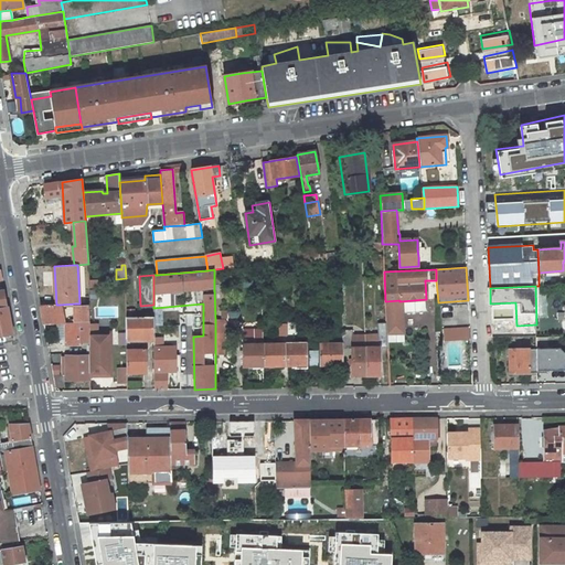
[(386,317),(401,316),(400,301),(400,300),(385,301),(386,317)]
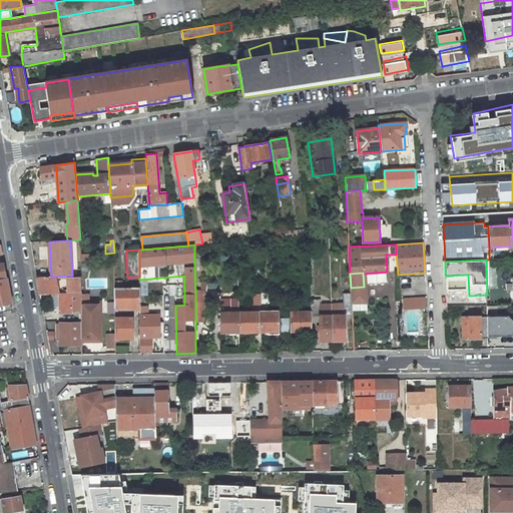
[(80,292),(79,278),(72,279),(72,276),(68,276),(69,292),(80,292)]
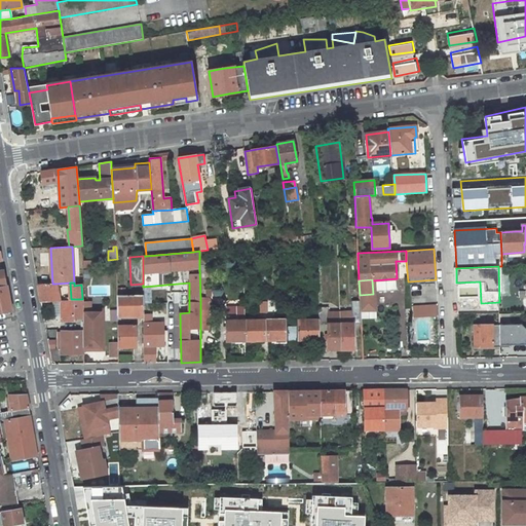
[(59,301),(55,284),(52,284),(37,284),(41,302),(53,302),(59,302),(59,301)]
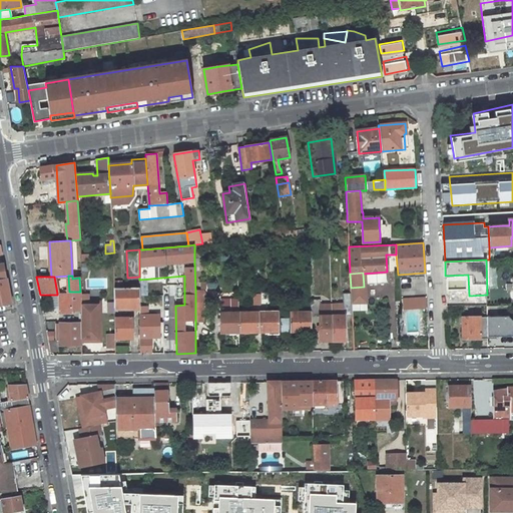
[(0,300),(10,299),(6,278),(5,279),(0,279),(0,300)]
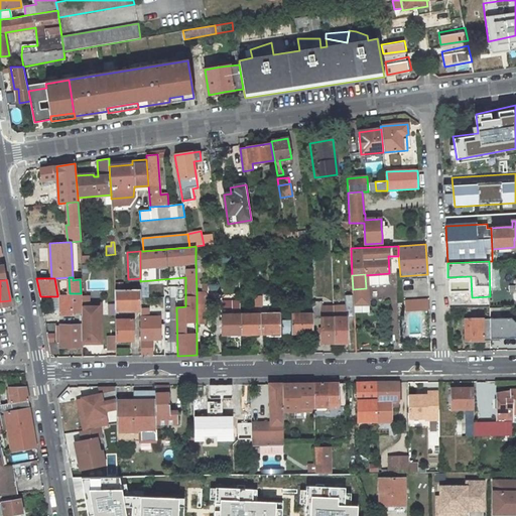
[(160,325),(160,316),(148,316),(148,307),(142,307),(142,305),(152,305),(152,303),(166,302),(167,294),(161,294),(160,288),(140,288),(140,289),(141,310),(140,310),(140,340),(141,356),(154,356),(154,351),(152,351),(152,340),(164,339),(164,325),(160,325)]
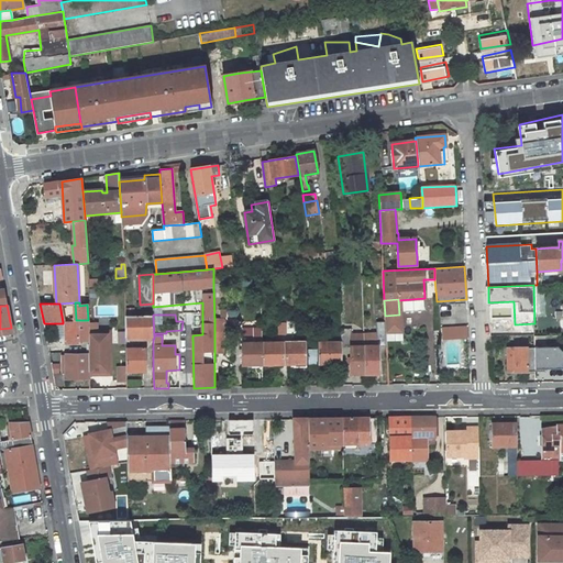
[(400,324),(399,315),(385,316),(385,322),(386,324),(400,324)]
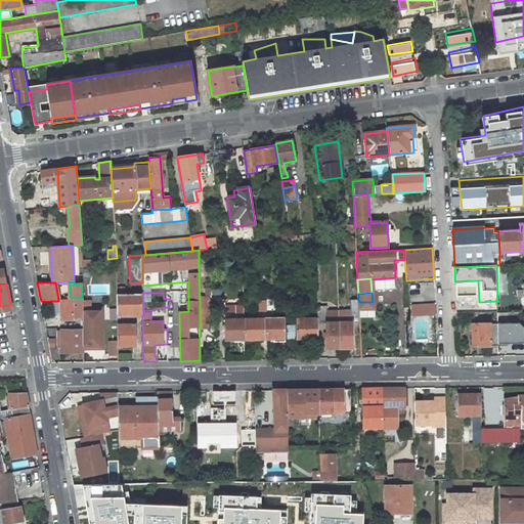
[(143,315),(142,294),(117,294),(117,315),(142,315),(143,315)]
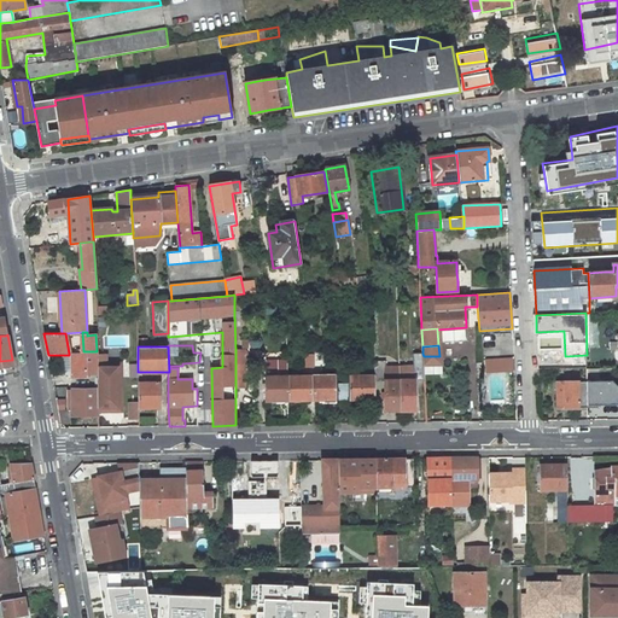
[(248,363),(248,355),(245,350),(235,350),(235,363),(245,363),(248,363)]
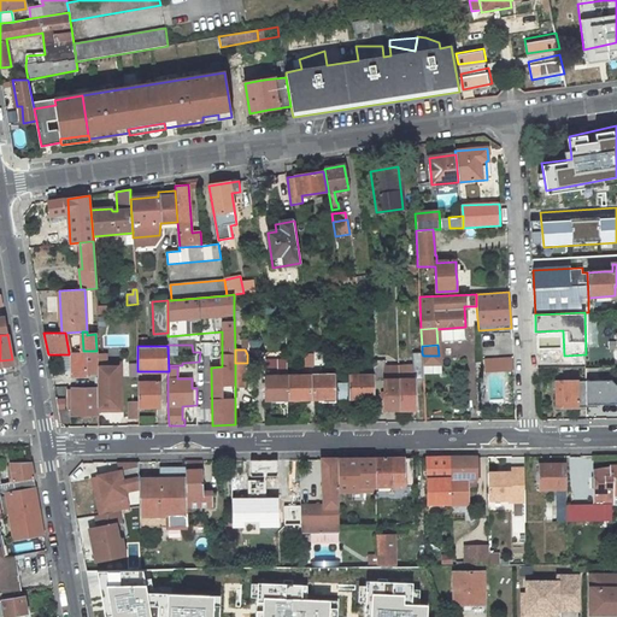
[(327,366),(327,351),(313,351),(313,354),(305,354),(305,366),(327,366)]
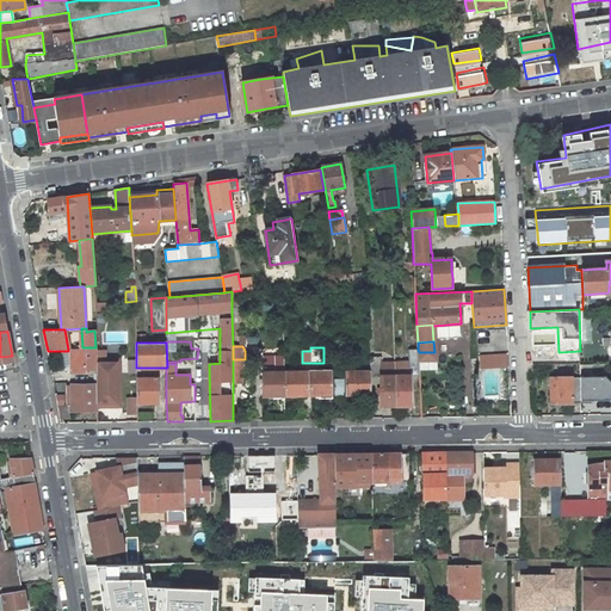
[(97,349),(71,350),(71,371),(97,370),(98,364),(97,360),(97,349)]
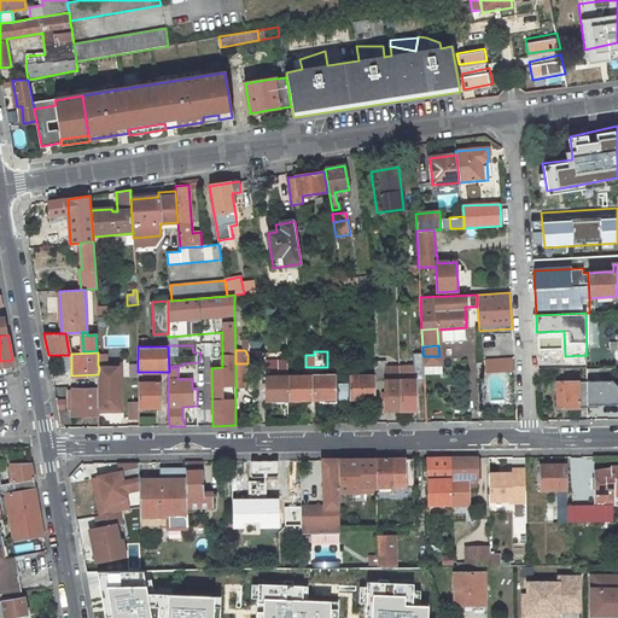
[(415,380),(425,380),(424,363),(424,356),(423,354),(413,354),(415,380)]
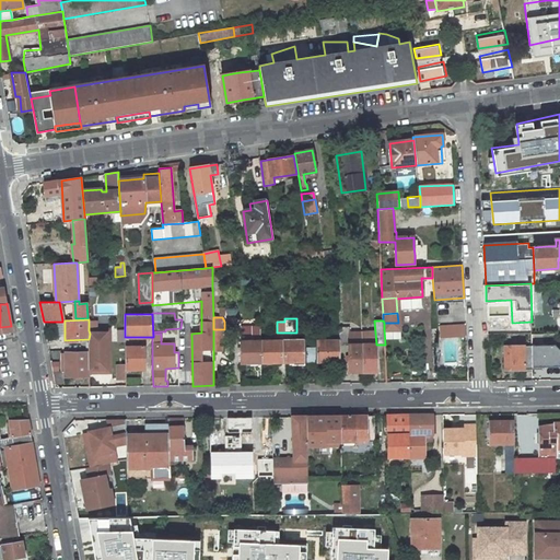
[(463,323),(438,325),(440,353),(433,353),(434,368),(466,366),(463,323)]
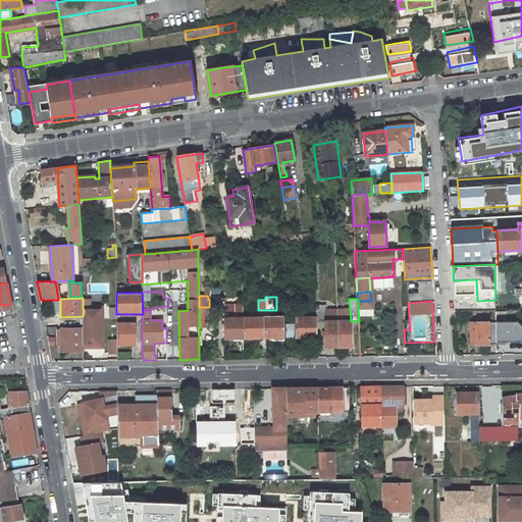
[(325,306),(316,306),(317,318),(317,322),(325,322),(325,347),(337,347),(337,322),(336,311),(325,311),(325,306)]
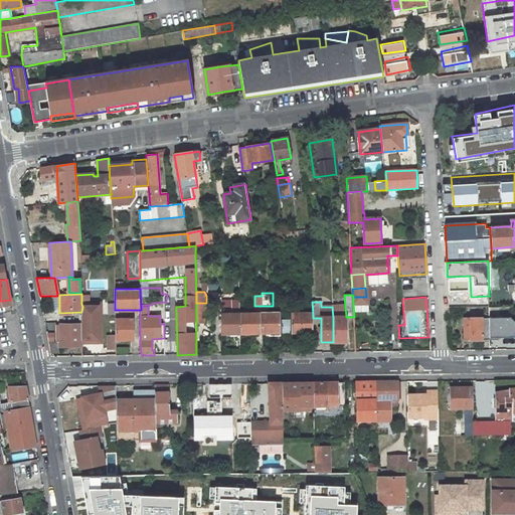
[(82,340),(82,343),(102,342),(101,303),(81,304),(82,307),(98,307),(99,339),(82,340)]
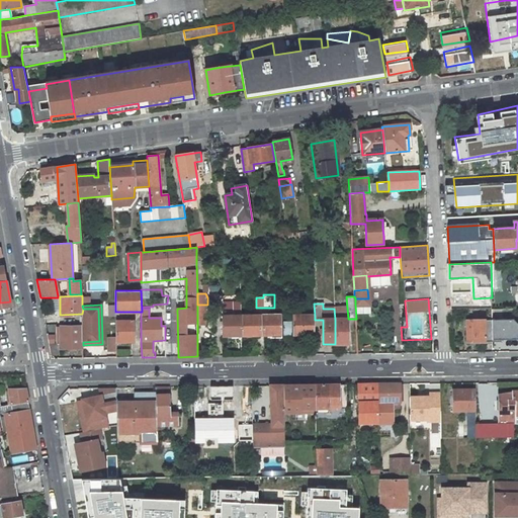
[(197,325),(206,326),(205,305),(197,305),(197,325)]
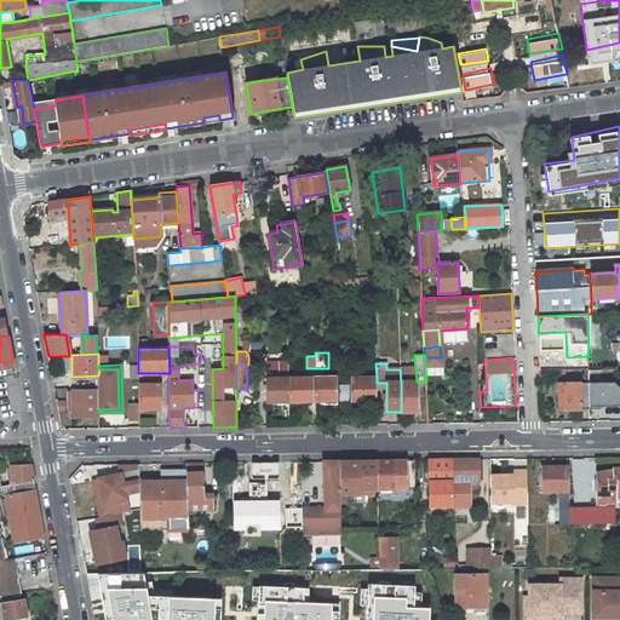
[(288,378),(288,365),(268,366),(268,379),(288,378)]
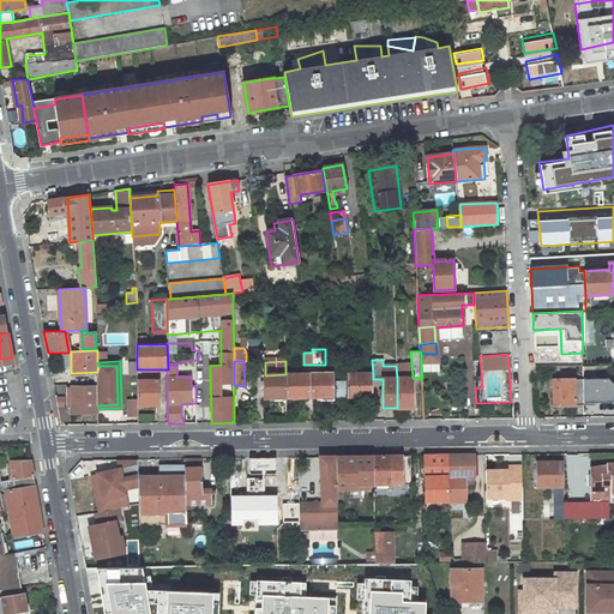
[(116,366),(98,366),(97,372),(97,379),(97,386),(97,405),(98,405),(118,404),(116,366)]
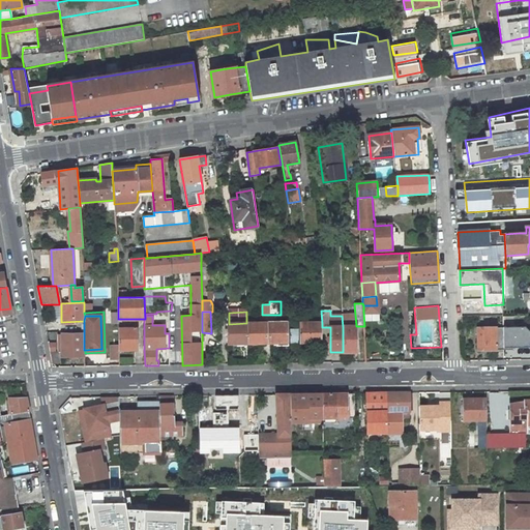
[(246,343),(246,323),(229,324),(228,324),(228,343),(246,343)]
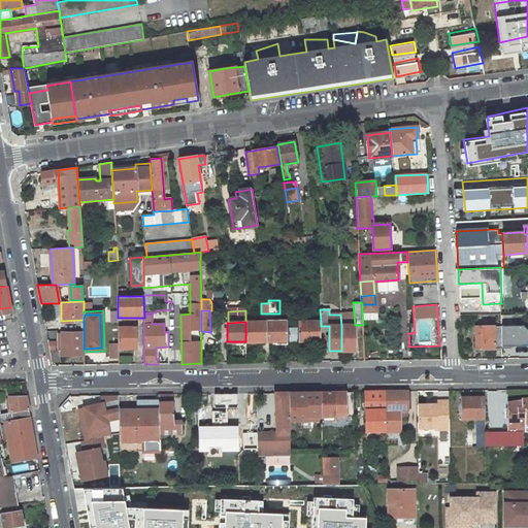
[(287,348),(287,322),(245,322),(245,341),(272,341),(272,348),(287,348)]
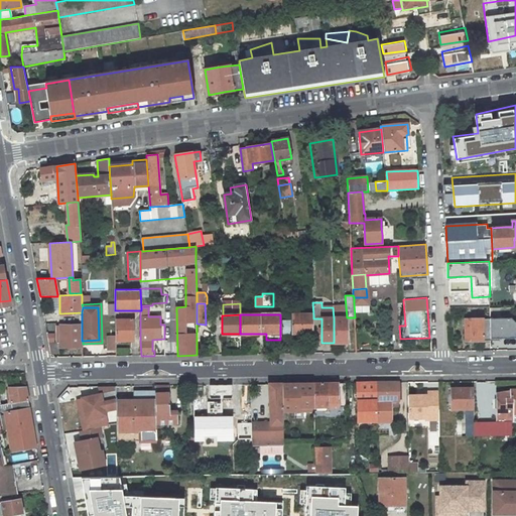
[(313,318),(313,314),(293,314),(293,334),(313,333),(313,318)]
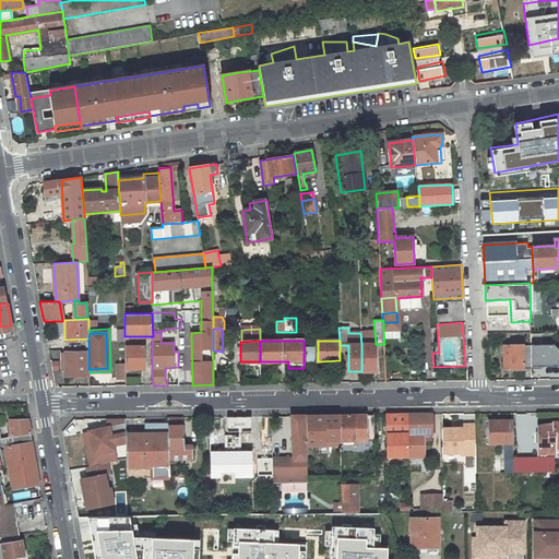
[(361,371),(376,371),(376,344),(361,345),(361,371)]
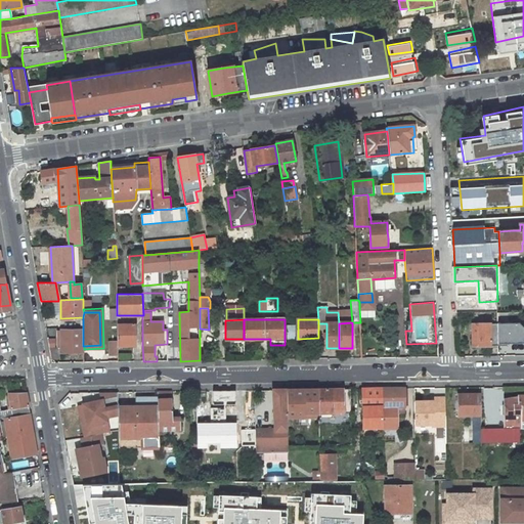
[(473,347),(497,346),(497,328),(497,323),(473,323),(473,347)]
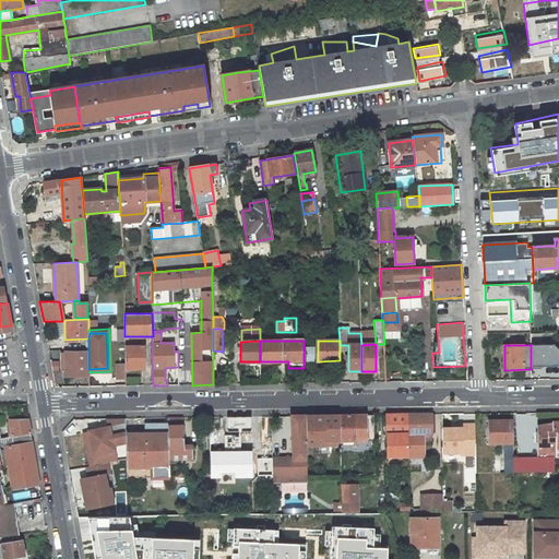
[(126,369),(144,369),(144,347),(125,346),(126,365),(126,369)]
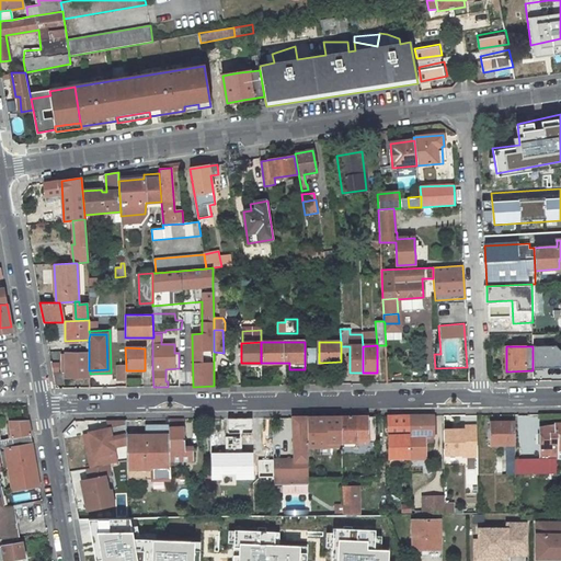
[(317,364),(316,348),(308,348),(308,364),(317,364)]
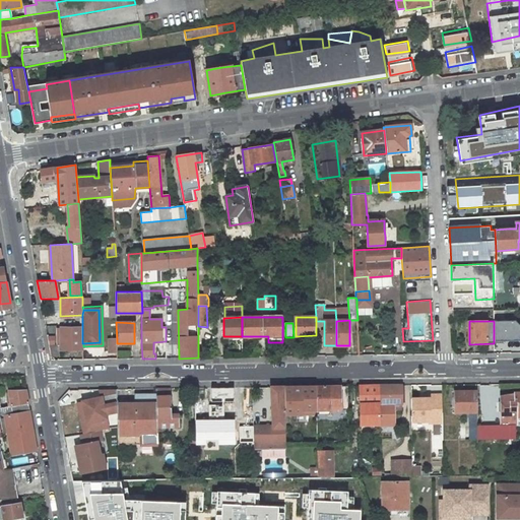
[(494,343),(510,343),(510,325),(503,325),(494,325),(494,343)]
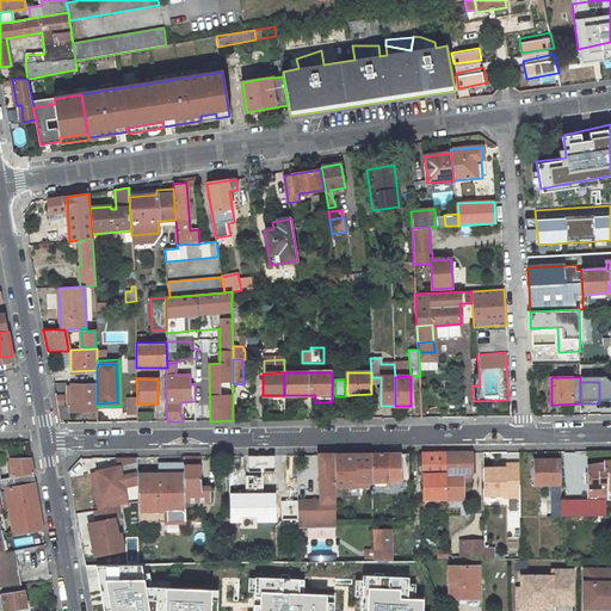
[(97,403),(97,384),(71,384),(71,386),(72,406),(72,412),(98,411),(98,407),(98,403),(97,403)]
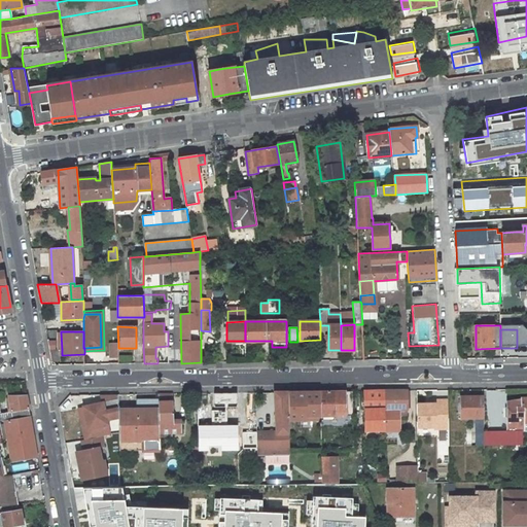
[(118,344),(110,344),(110,358),(118,358),(118,348),(118,344)]
